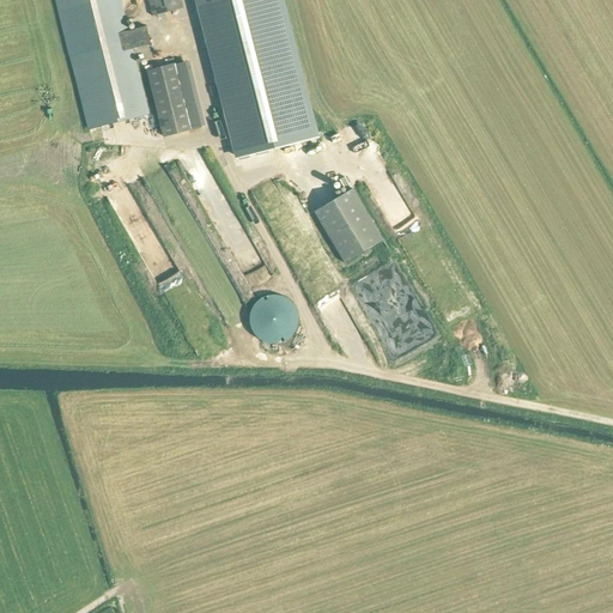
[(56,0),(89,129),(147,115),(131,49),(150,44),(146,26),(126,31),(117,0),(149,0),(153,16),(182,8),(178,0),(56,0)]
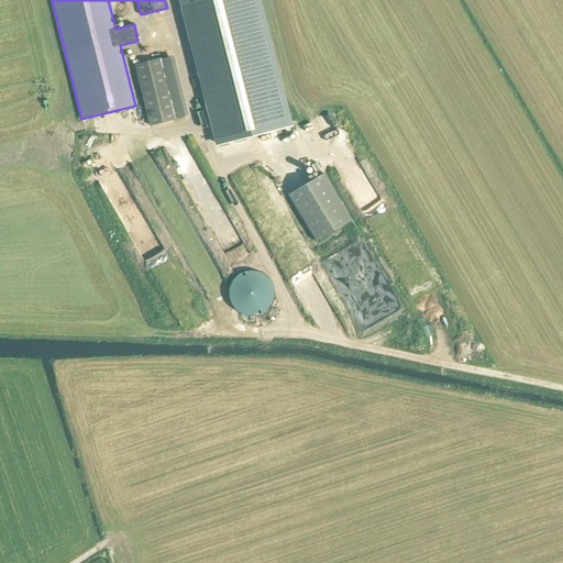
[(179,0),(218,145),(291,127),(258,0),(179,0)]
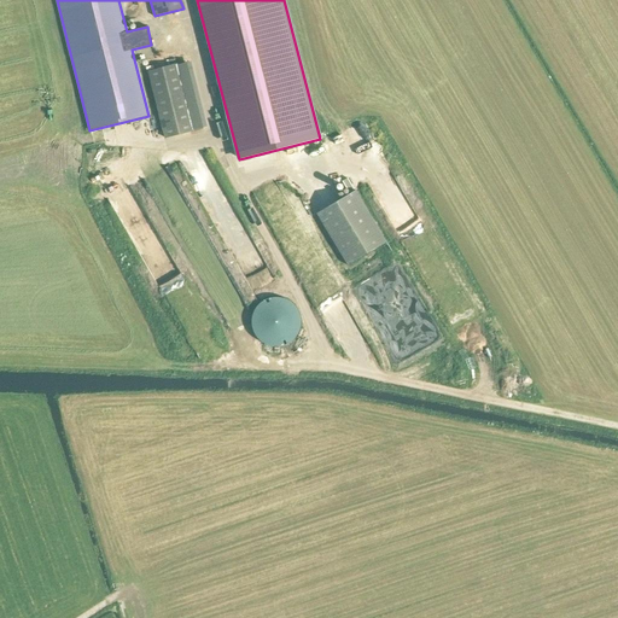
[(164,138),(193,130),(176,65),(149,71),(164,138)]
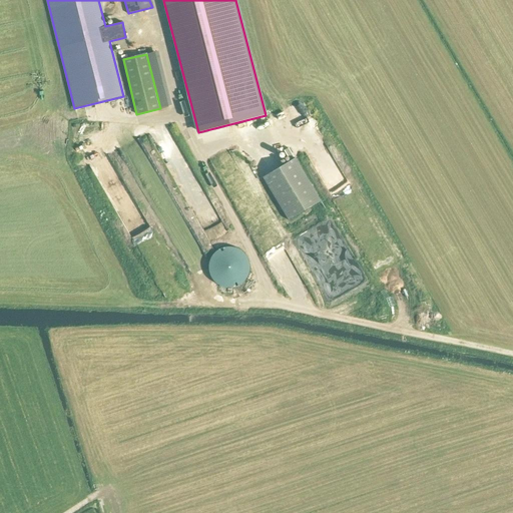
[(290,161),(295,158),(289,148),(284,151),(290,161)]
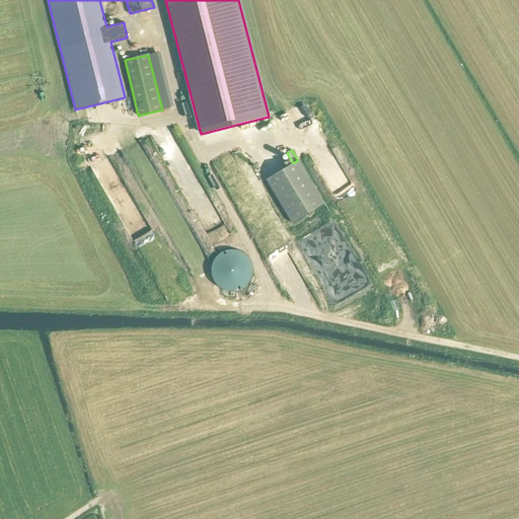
[(293,163),(266,179),(292,223),(324,204),(298,159),(298,160),(293,163)]
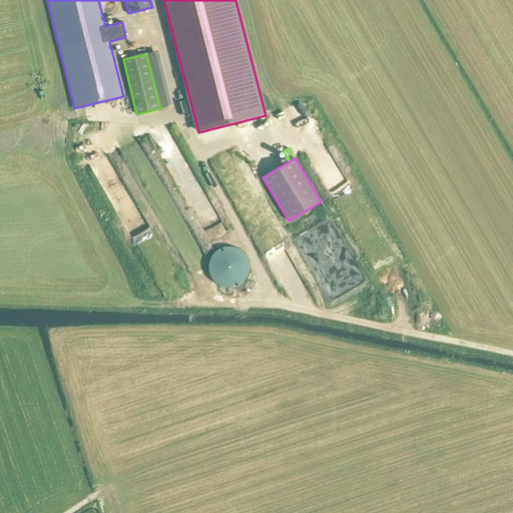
[(215,247),(214,284),(245,285),(247,249),(215,247)]
